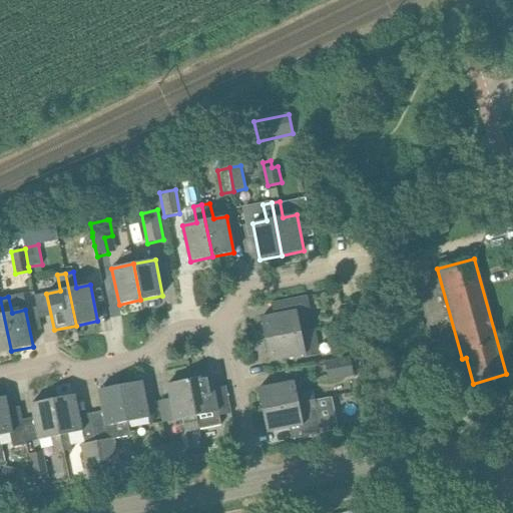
[(272,304),(274,316),(261,319),(264,332),(247,336),(249,344),(315,331),(315,330),(302,332),(299,317),(310,315),(307,297),(272,304)]
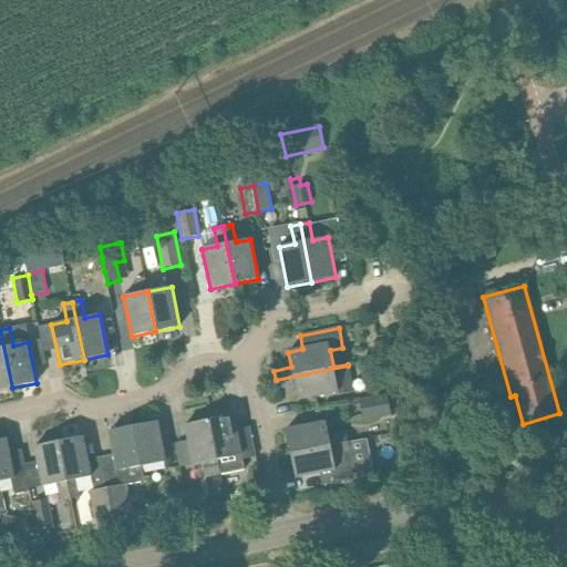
[(0,390),(12,388),(0,330),(0,390)]
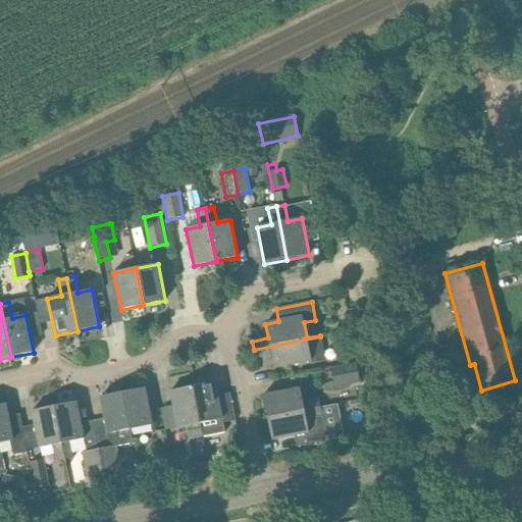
[(254,350),(255,358),(271,355),(274,368),(310,361),(311,364),(325,361),(320,336),(254,350)]
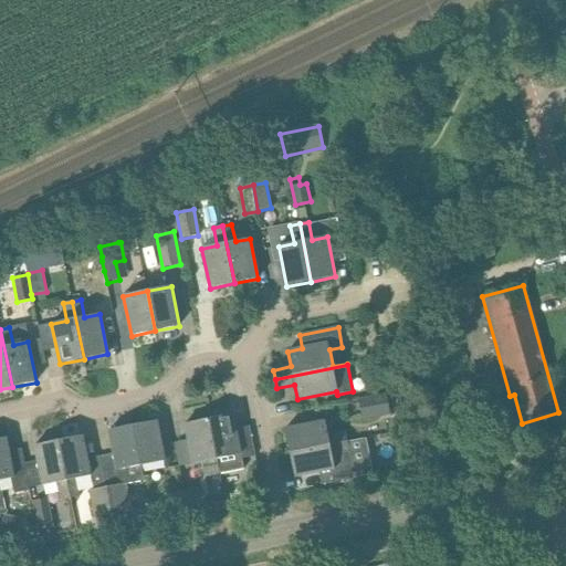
[(390,413),(387,396),(359,401),(363,419),(390,413)]
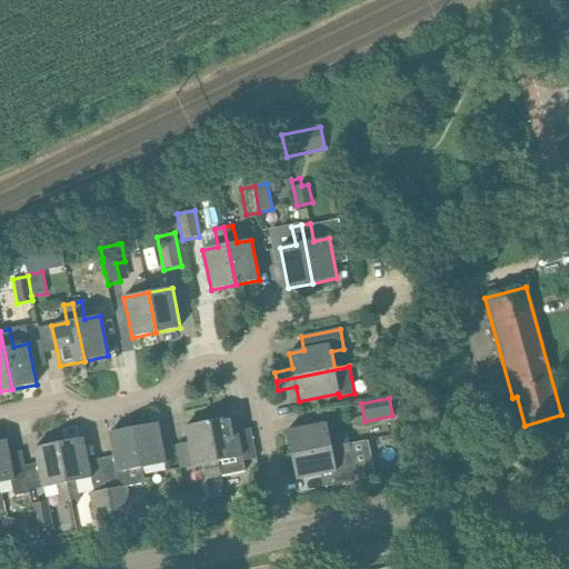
[(235,417),(210,421),(218,462),(242,457),(235,417)]
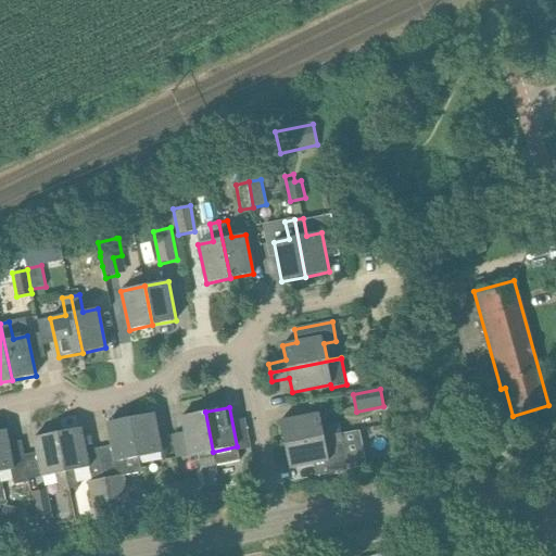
[(201,468),(216,466),(213,452),(205,412),(181,417),(189,456),(198,455),(201,468)]
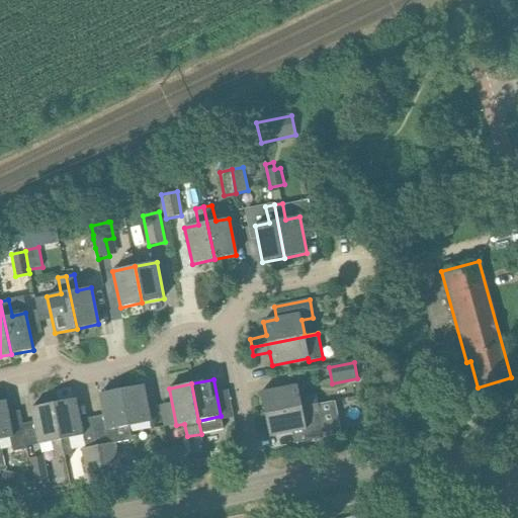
[(121,390),(130,427),(151,422),(144,385),(121,390)]
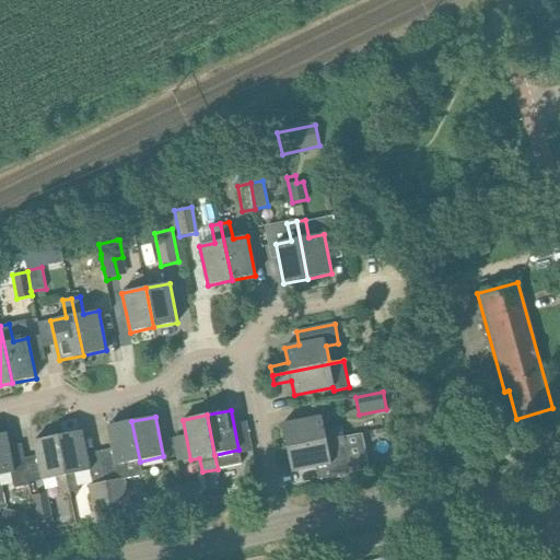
[(282,424),(287,448),(343,438),(342,428),(325,431),(322,417),(282,424)]
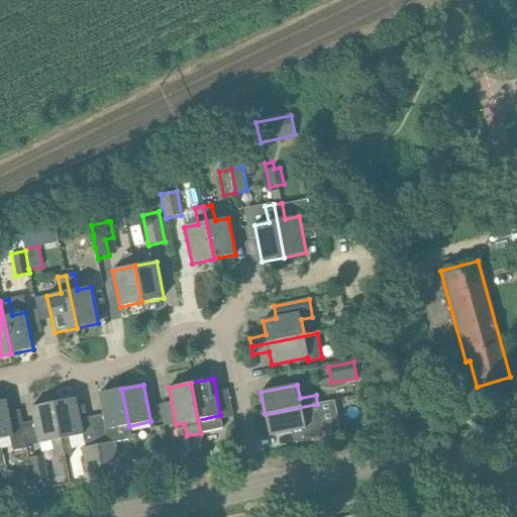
[(94,426),(97,445),(103,471),(119,468),(112,429),(129,426),(121,389),(99,394),(105,423),(94,426)]
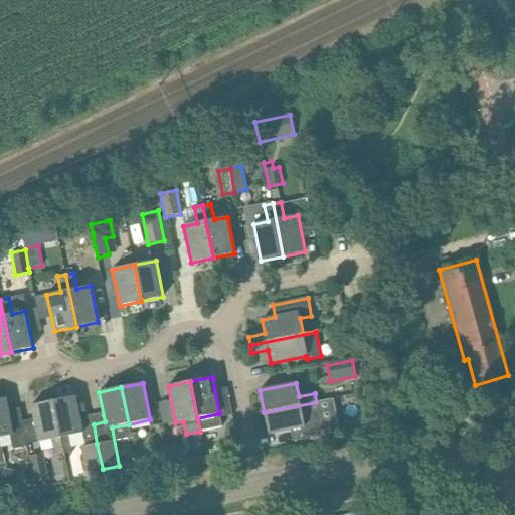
[(75,396),(53,401),(64,454),(72,452),(69,436),(82,434),(75,396)]
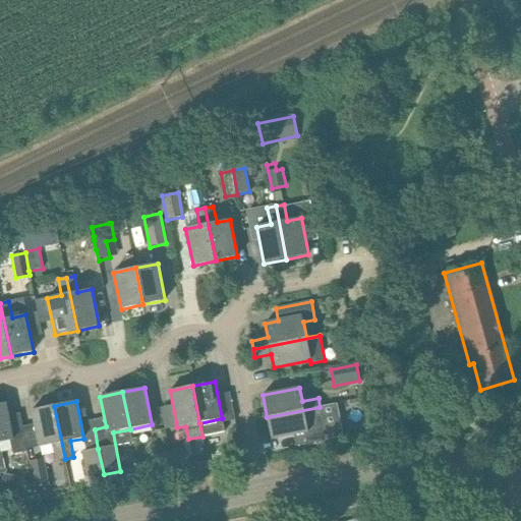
[(5,403),(0,404),(0,459),(2,459),(0,447),(0,442),(13,440),(5,403)]
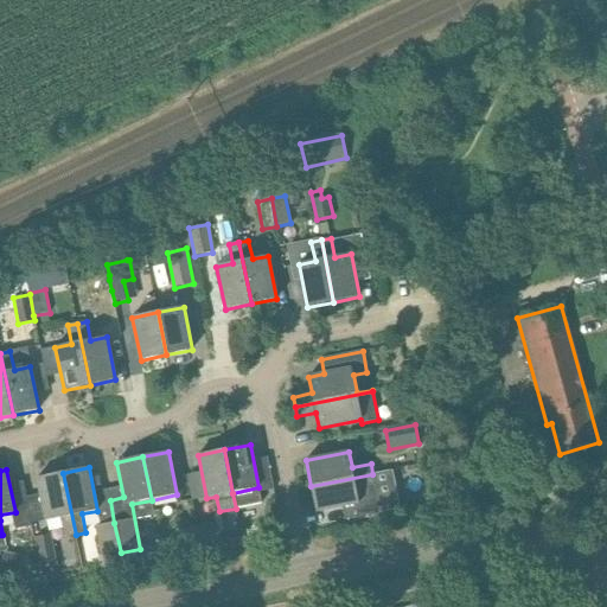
[(65,537),(76,535),(63,473),(37,478),(46,522),(62,518),(65,537)]
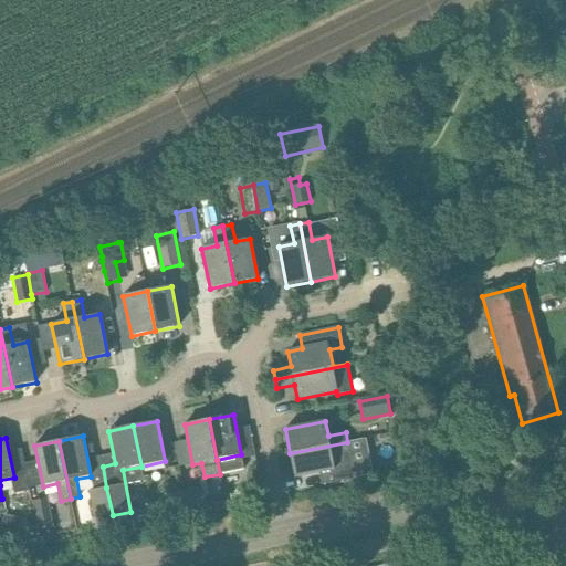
[(348,441),(347,442),(290,453),(295,478),(328,471),(331,483),(356,478),(348,441)]
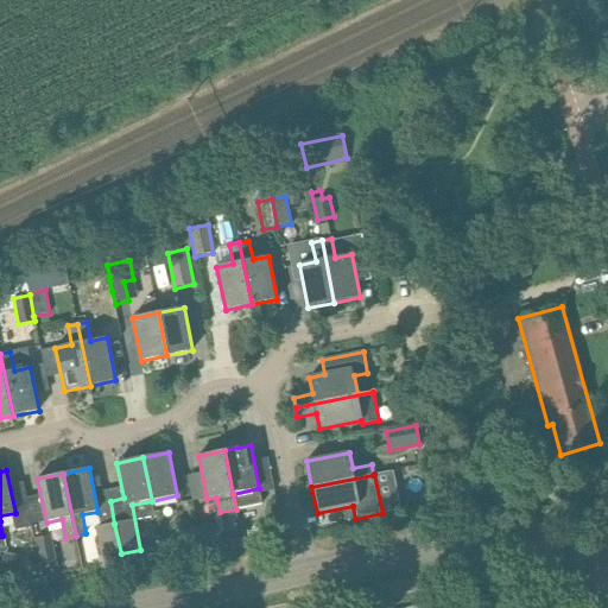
[(121,553),(114,524),(96,527),(102,557),(121,553)]
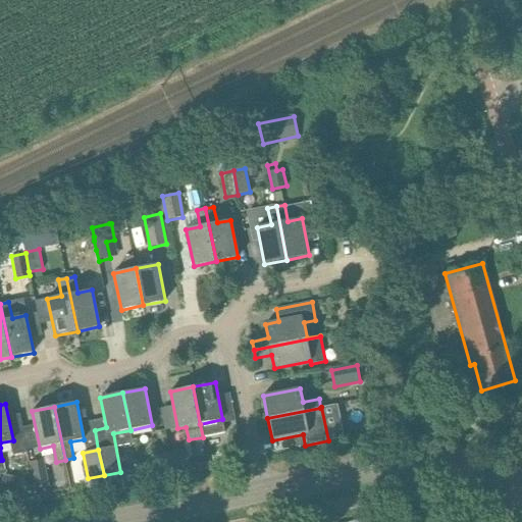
[(187,451),(170,454),(175,478),(191,475),(187,451)]
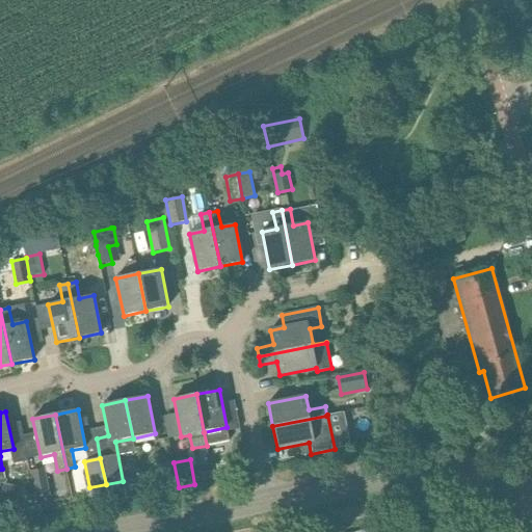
[(179,487),(174,462),(157,466),(162,489),(179,487)]
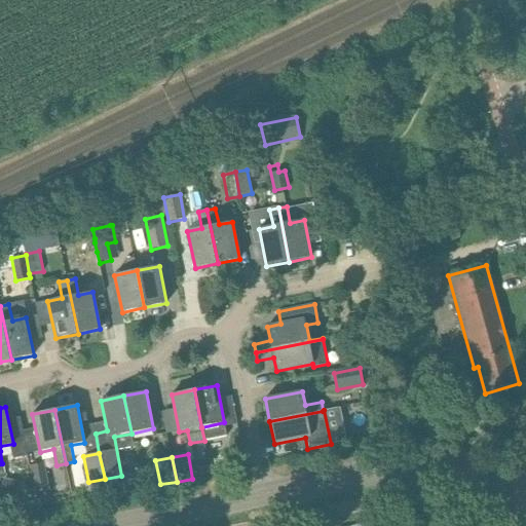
[(246,467),(245,459),(227,462),(229,471),(246,467)]
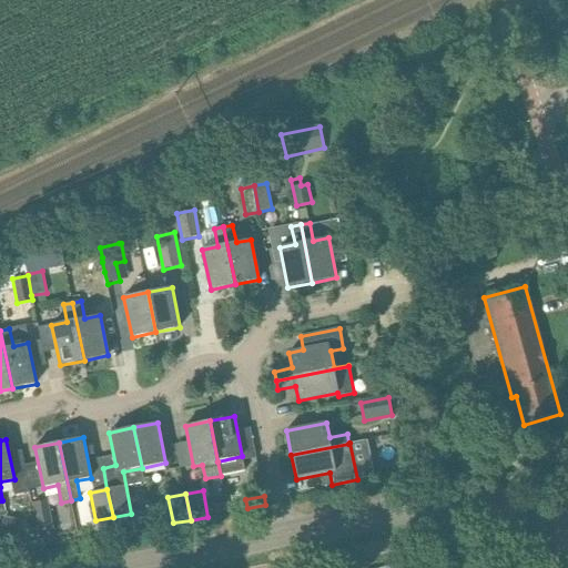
[(48,501),(33,505),(39,533),(53,529),(48,501)]
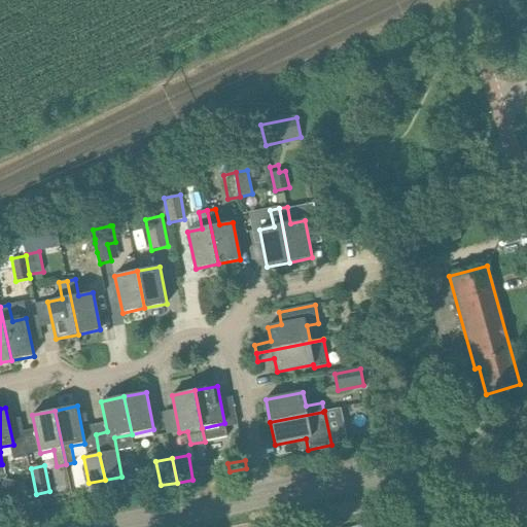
[(3,495),(15,497),(18,487),(5,486),(3,495)]
